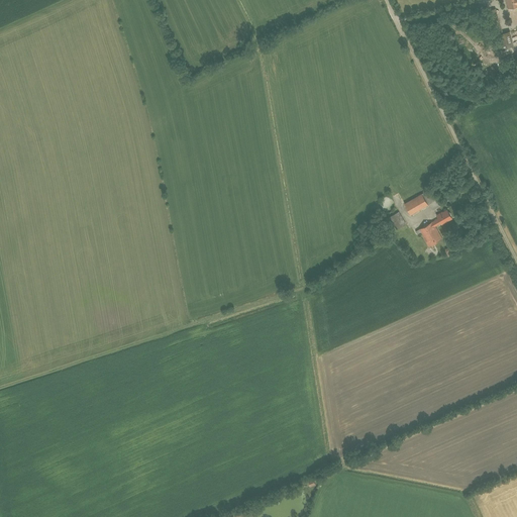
[(496,6),(487,9),(500,46),(511,42),(507,30),(502,32),(495,12),(498,11),(496,6)]
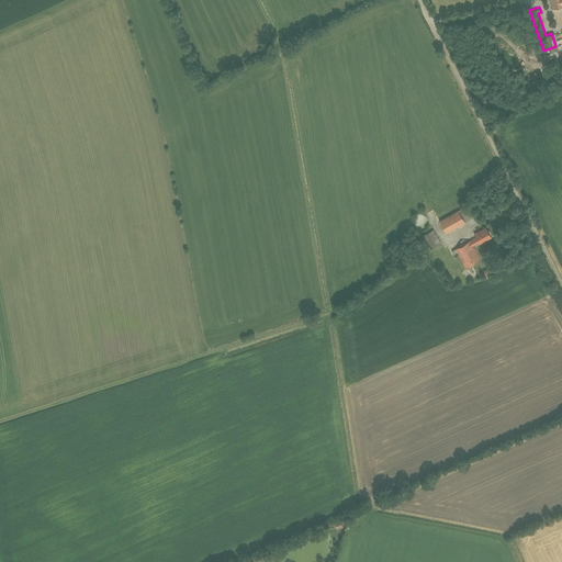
[(438,217),(446,231),(472,215),(464,202),(438,217)]
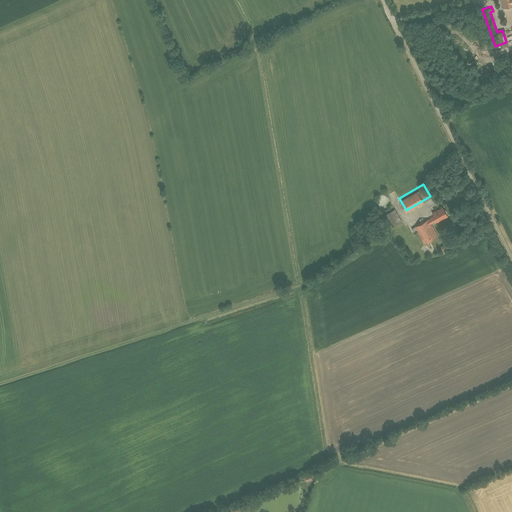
[(388,203),(388,201),(388,200),(387,199),(386,197),(385,196),(384,195),(383,195),(381,194),(380,194),(378,195),(377,195),(376,196),(375,197),(374,197),(374,199),(373,200),(373,202),(374,204),(374,205),(375,206),(376,207),(377,208),(378,208),(380,209),(381,209),(383,208),(385,207),(386,206),(387,204),(388,203)]
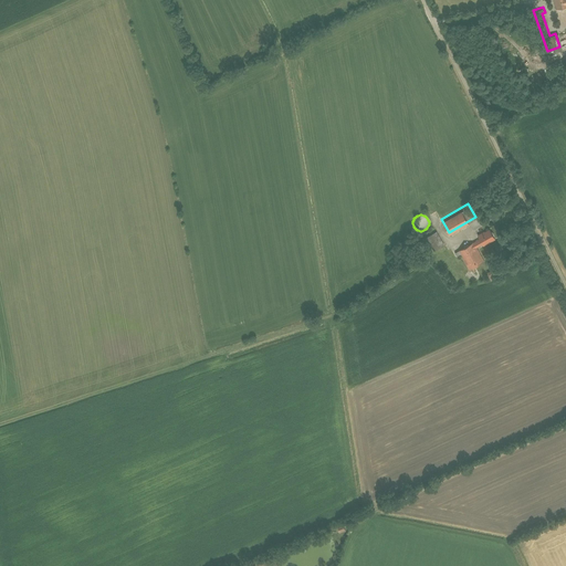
[(454,250),(464,269),(481,260),(474,247),(481,243),(482,245),(493,240),(488,228),(475,234),(477,238),(454,250)]
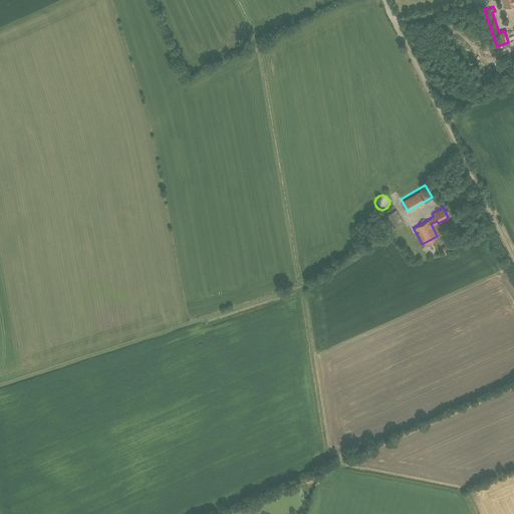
[(395,212),(386,217),(392,226),(401,221),(395,212)]
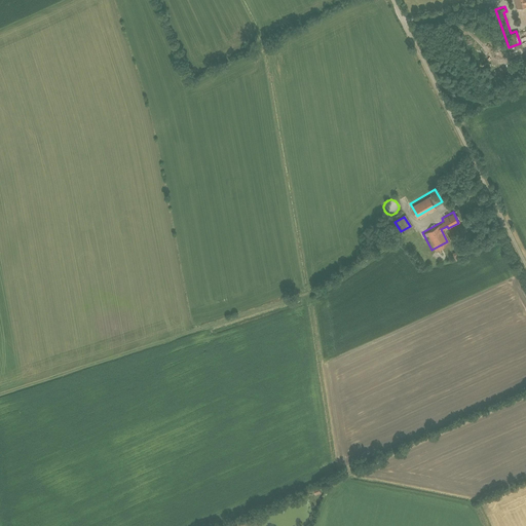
[(450,253),(454,260),(465,254),(462,247),(450,253)]
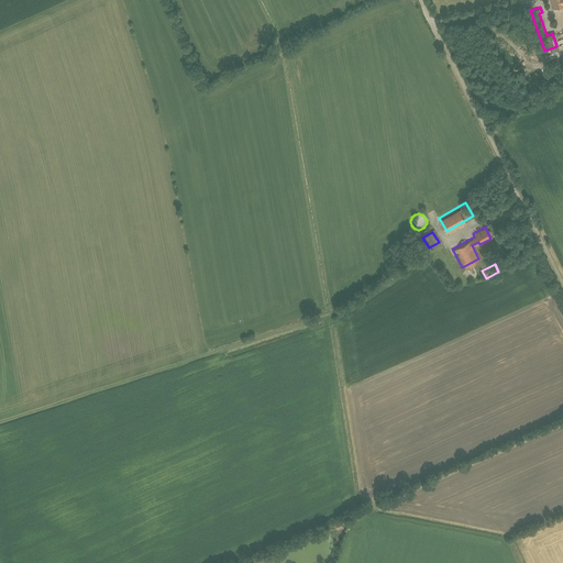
[(349,526),(345,519),(334,525),(338,530),(349,526)]
